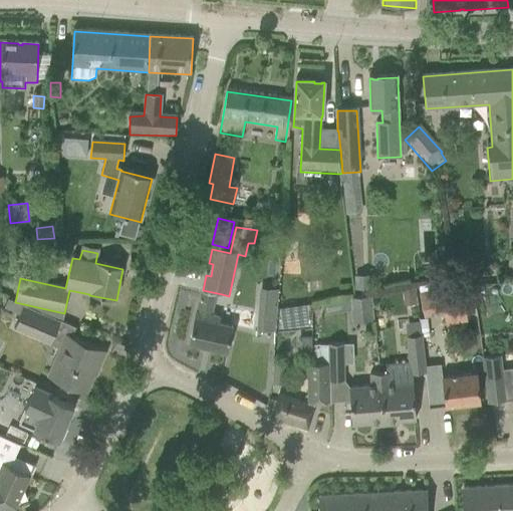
[(420,296),(425,318),(466,309),(462,288),(433,293),(420,296)]
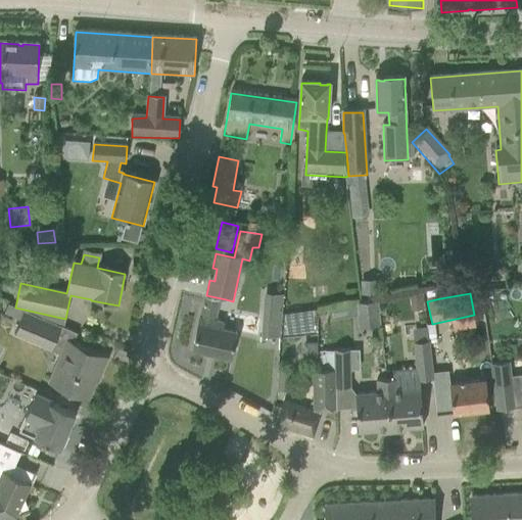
[(216,323),(221,303),(205,300),(201,320),(200,320),(193,351),(231,361),(237,334),(223,331),(224,324),(216,323)]
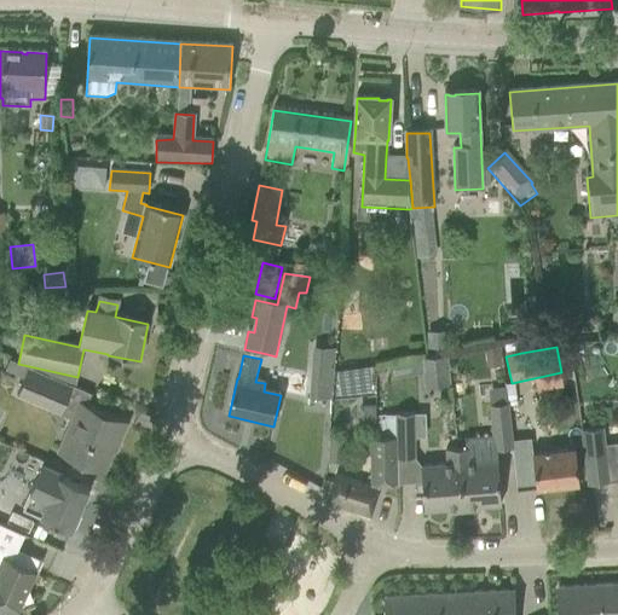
[(448,358),(422,361),(426,392),(451,388),(448,358)]
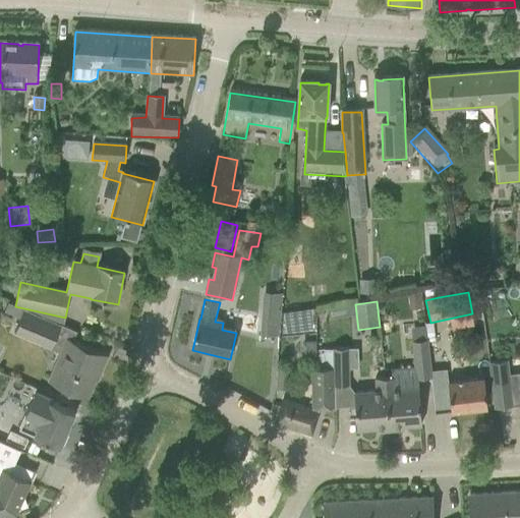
[(23,312),(14,336),(51,351),(61,328),(23,312)]
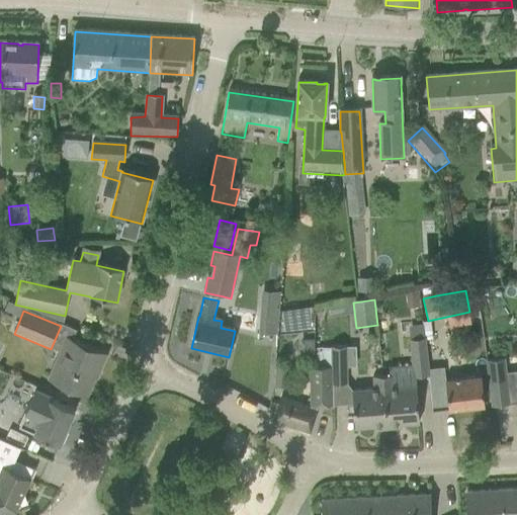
[(260,314),(259,334),(275,335),(277,315),(260,314)]
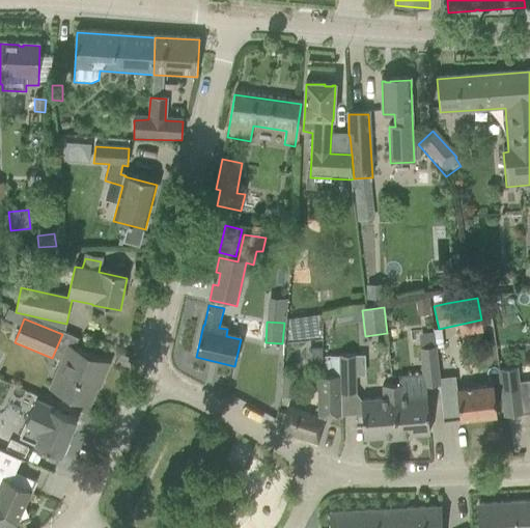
[(67,365),(56,392),(70,398),(89,406),(107,365),(87,357),(68,349),(62,363),(67,365)]
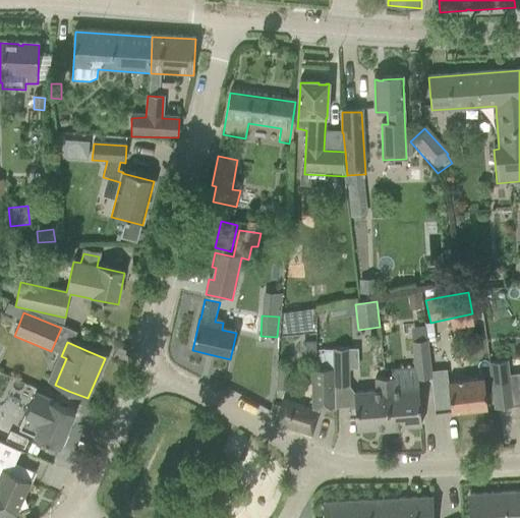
[(413,343),(417,381),(431,380),(427,342),(413,343)]
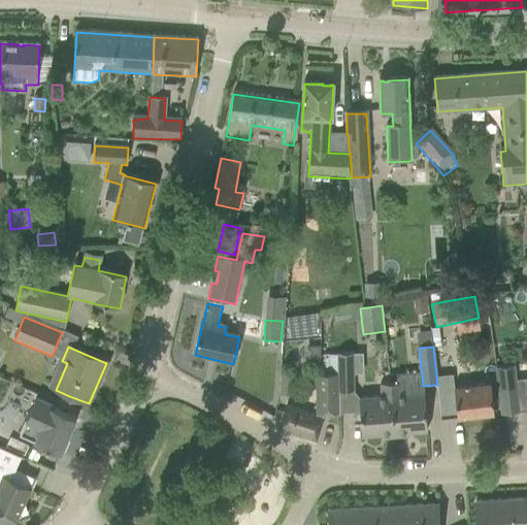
[(353,354),(338,354),(339,392),(354,392),(353,354)]
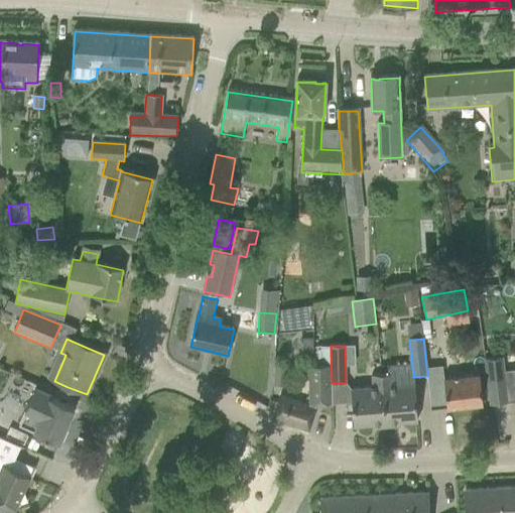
[(514,358),(503,360),(504,369),(514,368),(514,358)]
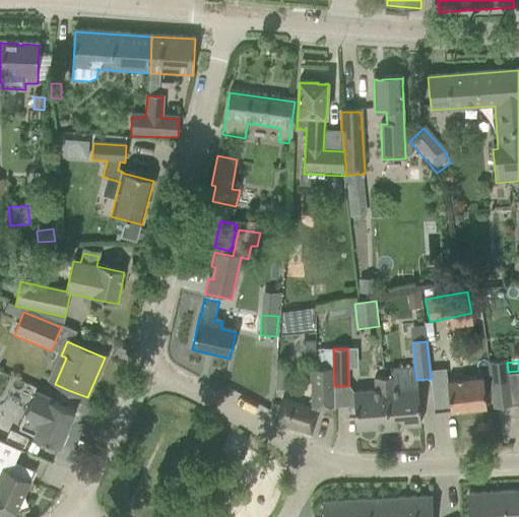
[(510,392),(506,363),(489,365),(493,393),(510,392)]
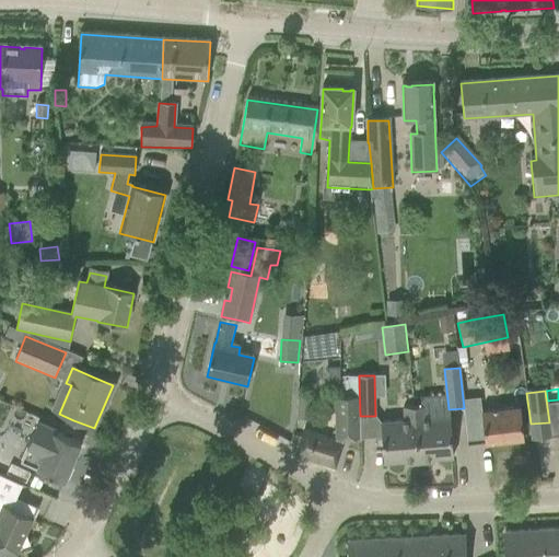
[(336,441),(336,442),(305,432),(298,456),(335,468),(344,440),(359,440),(358,397),(333,398),(333,414),(336,414),(336,441)]
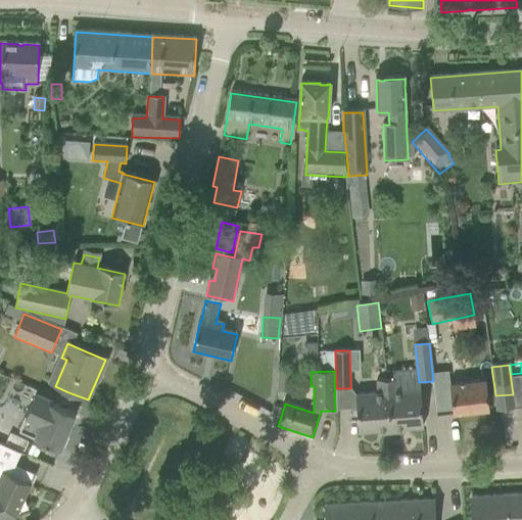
[(290,393),(291,373),(279,372),(277,392),(290,393)]
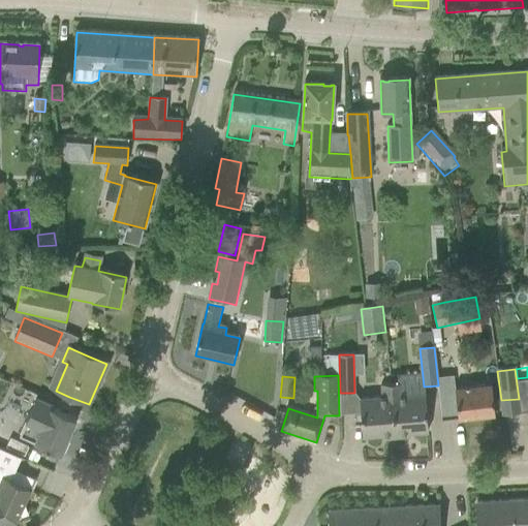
[(402,384),(391,385),(396,440),(401,439),(401,436),(428,434),(425,396),(403,397),(402,384)]
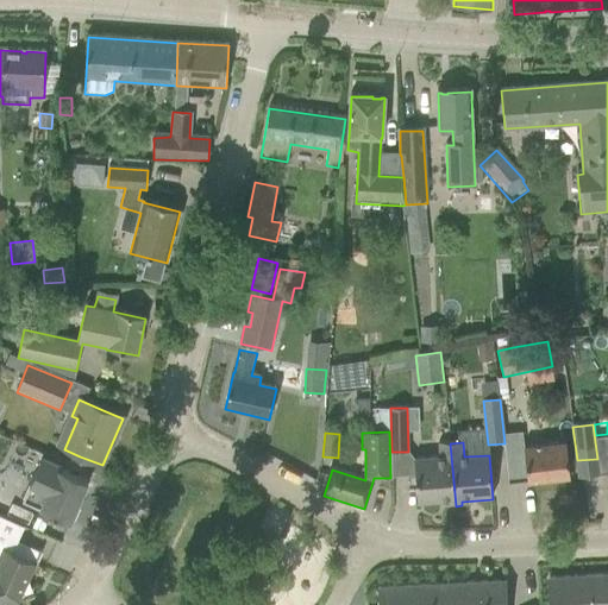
[(456,506),(450,443),(440,445),(442,459),(414,461),(418,505),(449,503),(450,506),(456,506)]
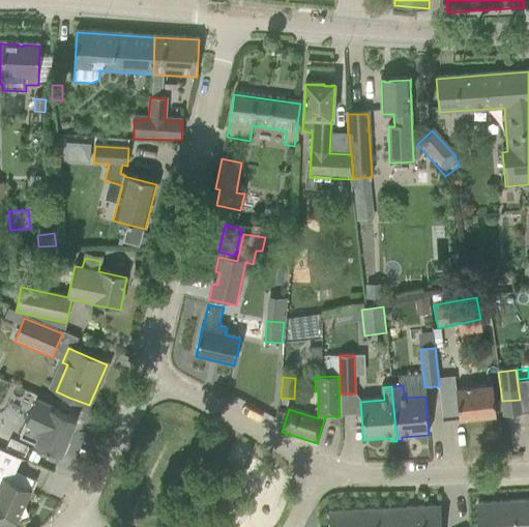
[(456,390),(457,401),(460,421),(496,417),(493,386),(456,390)]
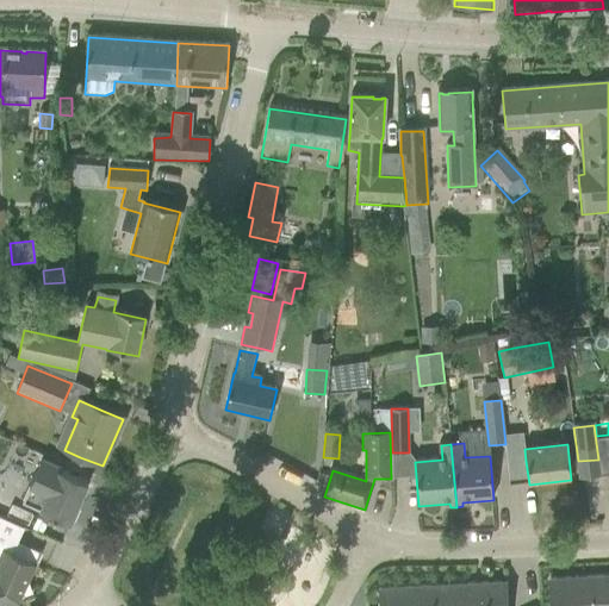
[(28,493),(23,505),(39,512),(53,518),(51,520),(56,522),(56,520),(70,526),(72,522),(75,524),(80,511),(78,510),(88,486),(61,473),(62,469),(42,461),(28,493)]
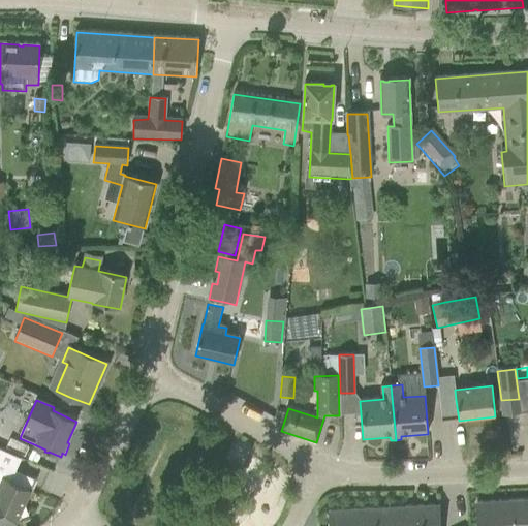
[(17,472),(33,477),(36,465),(20,460),(17,472)]
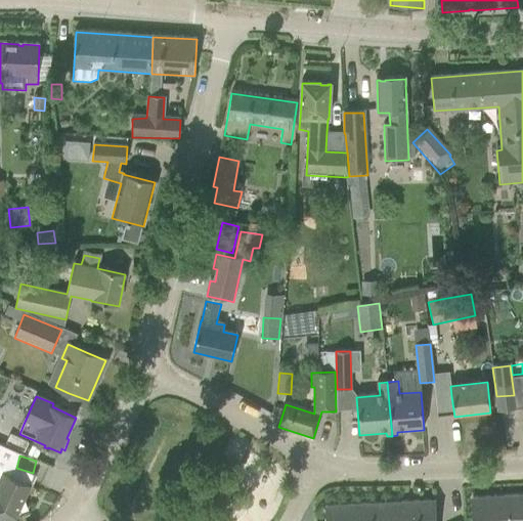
[(11,520),(23,517),(20,511),(31,487),(11,478),(15,468),(0,461),(0,520),(11,520)]
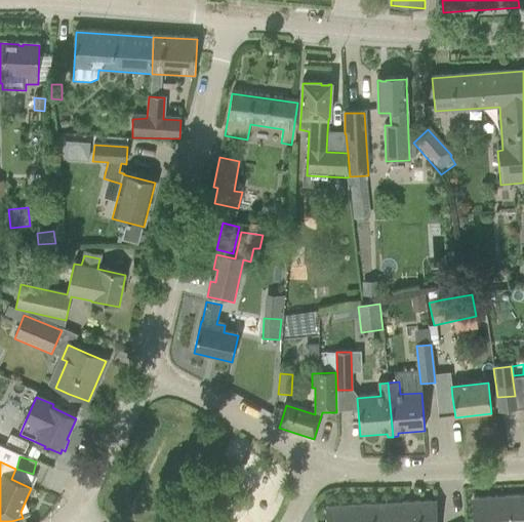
[(523,497),(474,500),(474,521),(523,521),(523,497)]
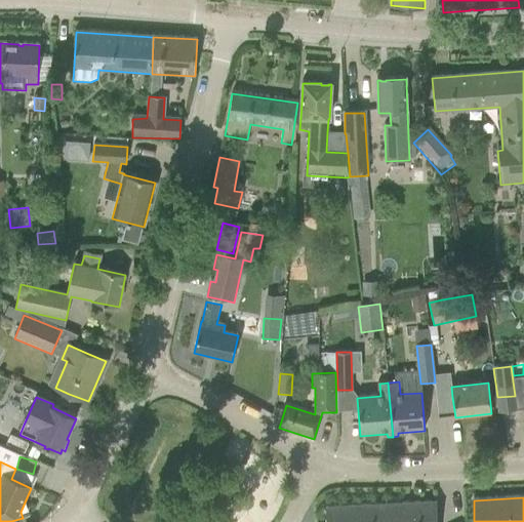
[(437,521),(437,503),(325,509),(325,521),(437,521)]
